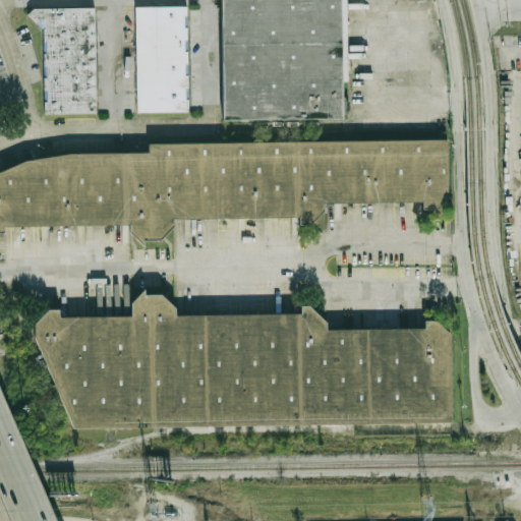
[(341,0),(344,118),(223,120),(220,0),(341,0)]
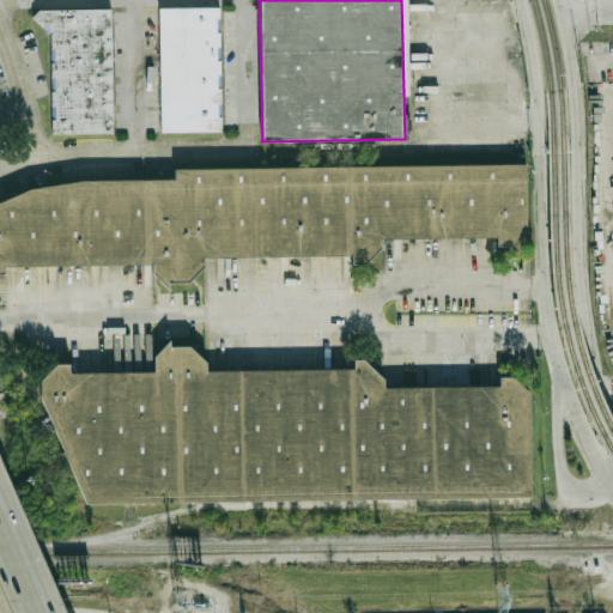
[(40,10),(113,7),(116,132),(52,133),(52,32),(34,16),(40,10)]
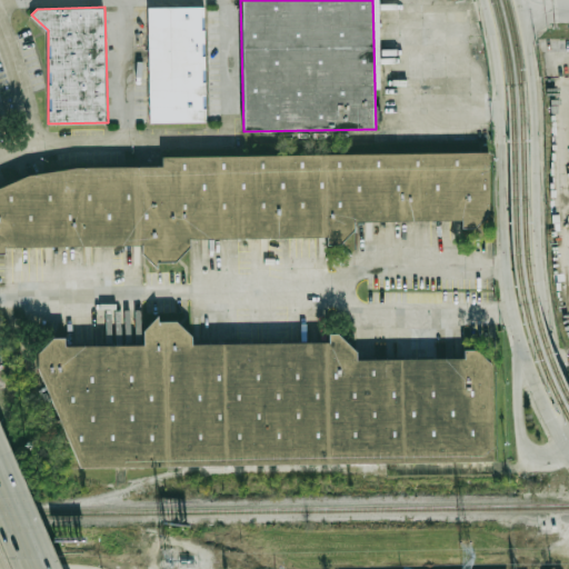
[(147,7),(209,7),(211,119),(149,120),(147,7)]
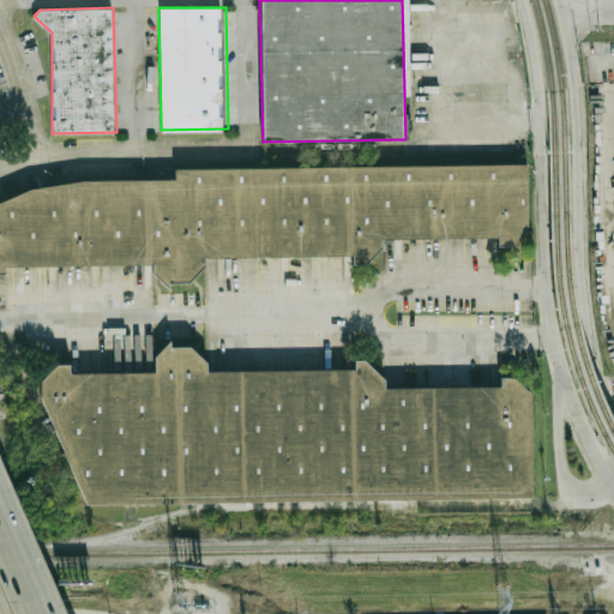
[(0,202),(30,188),(85,180),(175,179),(175,168),(527,163),(528,229),(511,245),(499,245),(499,236),(380,238),(380,246),(365,263),(353,263),(353,254),(203,258),(203,265),(190,280),(162,281),(152,274),(152,263),(2,265),(2,272),(0,272),(0,202)]
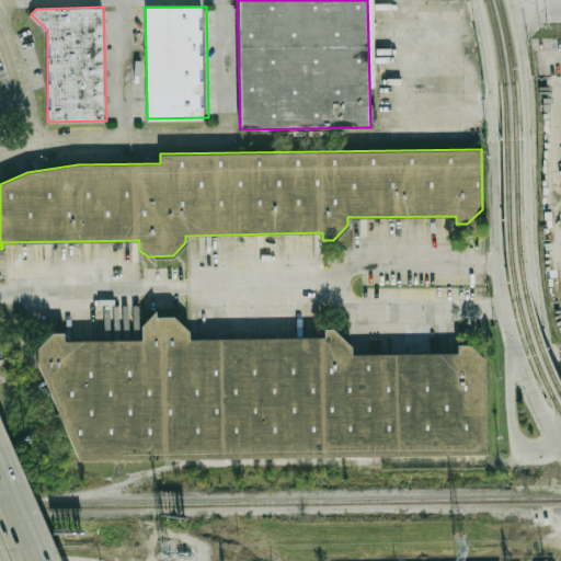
[(35,348),(50,333),(64,333),(64,340),(142,340),(142,324),(155,311),(155,318),(173,317),(187,330),(187,339),(325,338),(324,329),(332,328),(350,345),(350,353),(403,353),(457,352),(456,345),(469,344),(485,359),(487,454),(77,460),(36,363),(35,348)]
